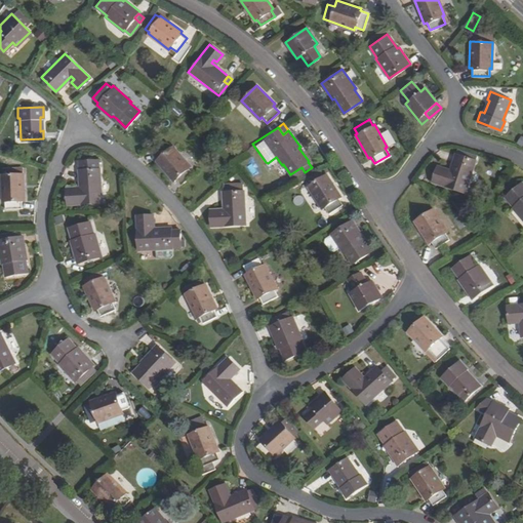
[(171,145),(169,147),(164,141),(152,152),(157,158),(155,159),(172,179),(174,178),(179,184),(192,173),(187,167),(189,165),(171,145)]
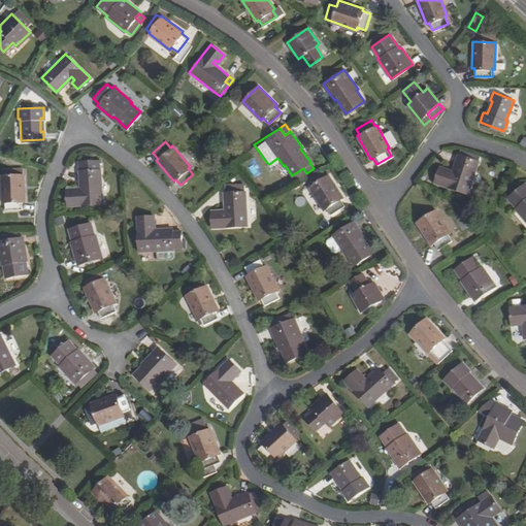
[(462,155),(457,154),(452,169),(451,174),(447,172),(448,168),(438,165),(433,182),(466,193),(477,160),(479,155),(464,151),(462,155)]
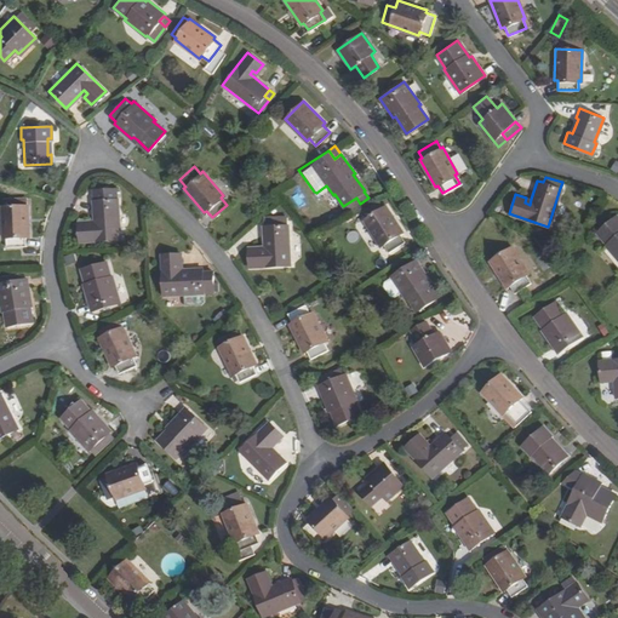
[(116,188),(92,189),(93,219),(95,225),(89,225),(89,219),(78,221),(79,240),(120,238),(116,188)]
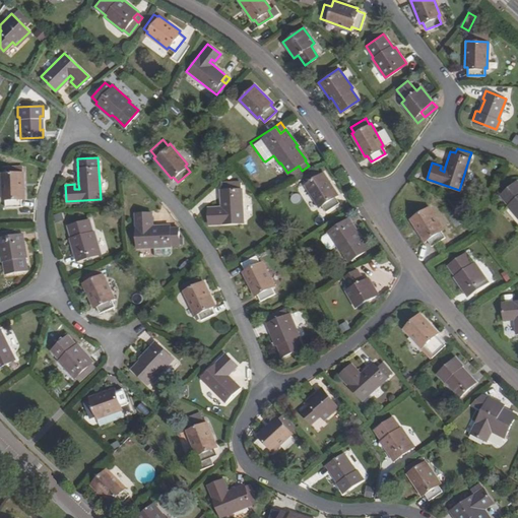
[(299,166),(288,173),(293,178),(302,171),(299,166)]
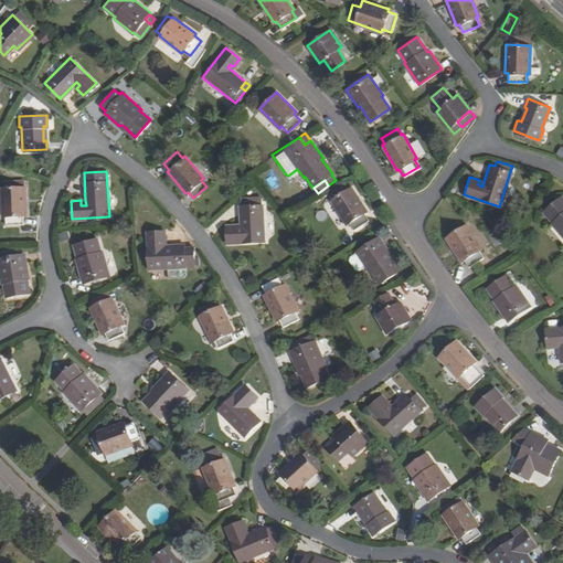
[(351,187),(348,188),(344,182),(329,191),(333,199),(331,200),(347,223),(348,222),(353,229),(369,220),(364,212),(367,211),(351,187)]
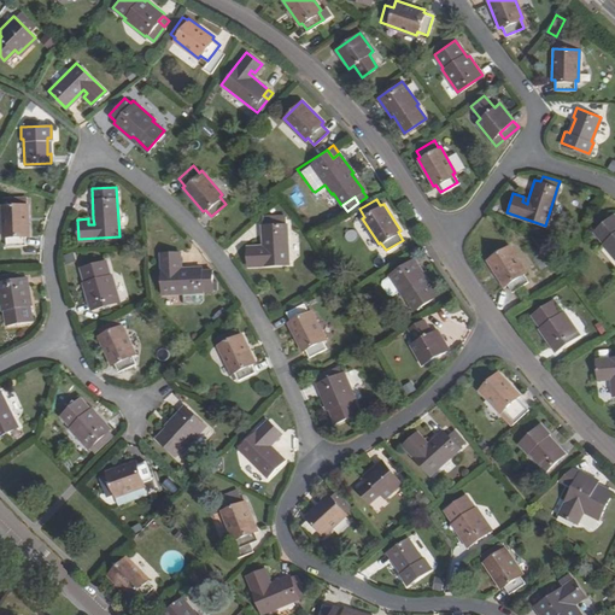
[(27,204),(0,205),(1,235),(5,235),(6,245),(25,242),(25,235),(28,234),(27,204)]
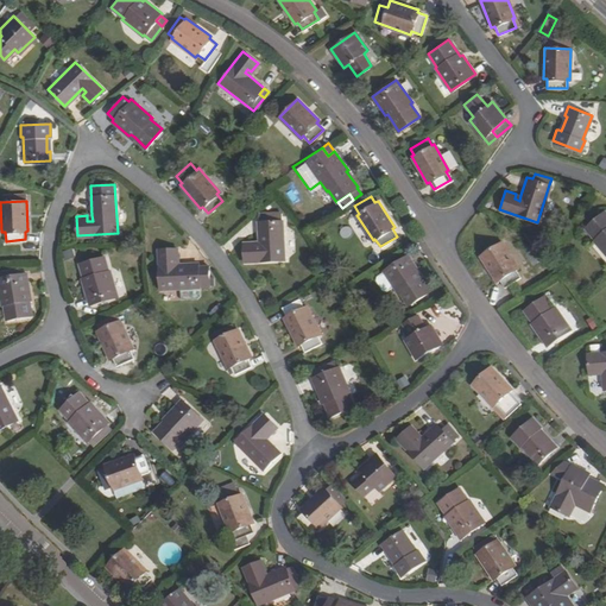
[(605,254),(605,213),(603,210),(585,227),(594,239),(593,240),(605,254)]
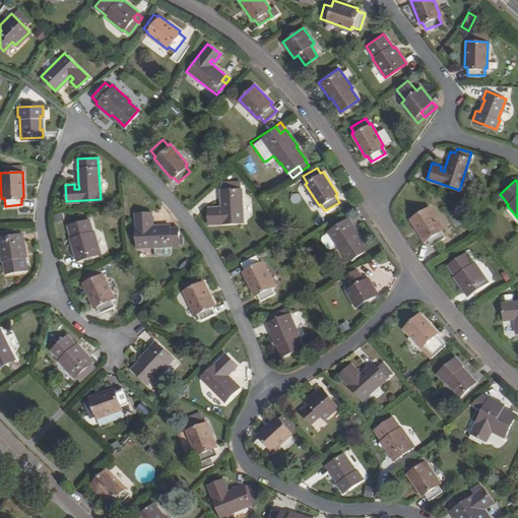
[(228,189),(220,189),(221,206),(221,210),(216,210),(216,206),(208,207),(208,223),(243,221),(241,188),(240,188),(239,181),(228,181),(228,189)]
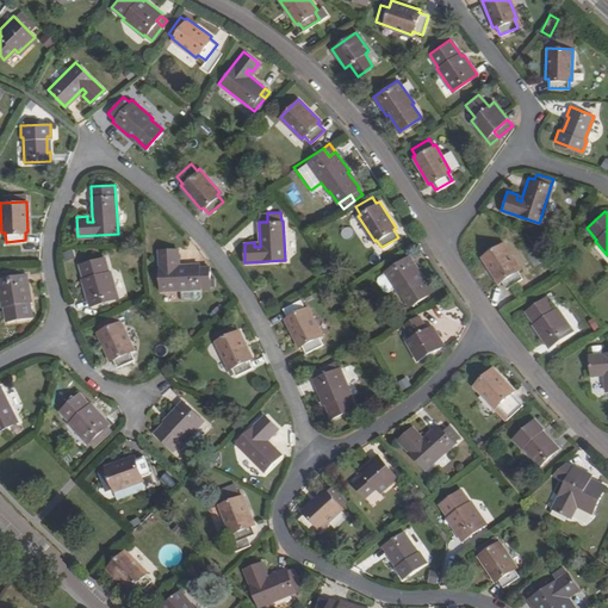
[(521,277),(516,270),(519,267),(502,242),(481,255),(497,281),(501,280),(506,287),(521,277)]
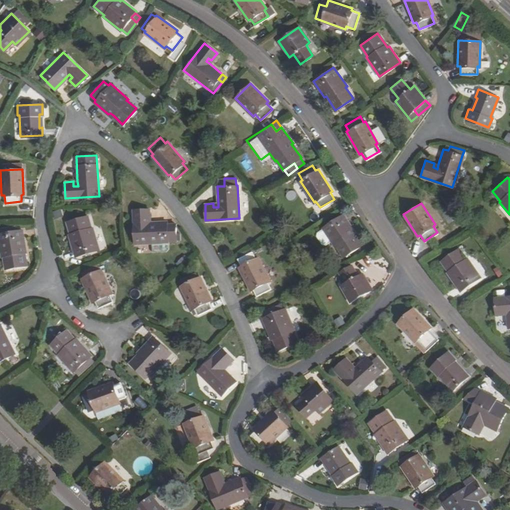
[(167,240),(176,240),(175,226),(166,226),(166,222),(166,221),(149,221),(145,222),(144,217),(149,217),(148,208),(132,209),(134,242),(151,241),(167,240)]
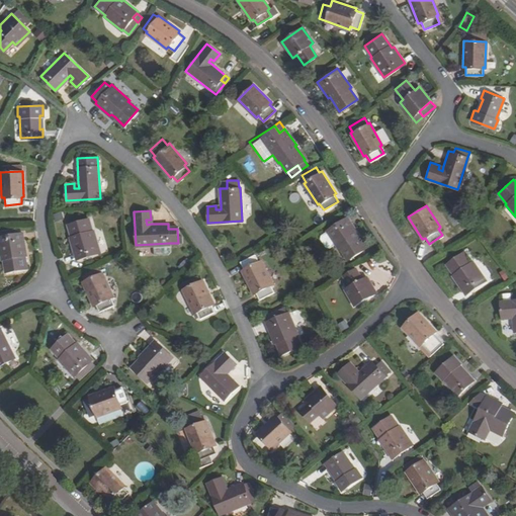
[(347,260),(365,248),(359,238),(356,234),(358,233),(347,216),(326,230),(339,250),(340,249),(347,260)]
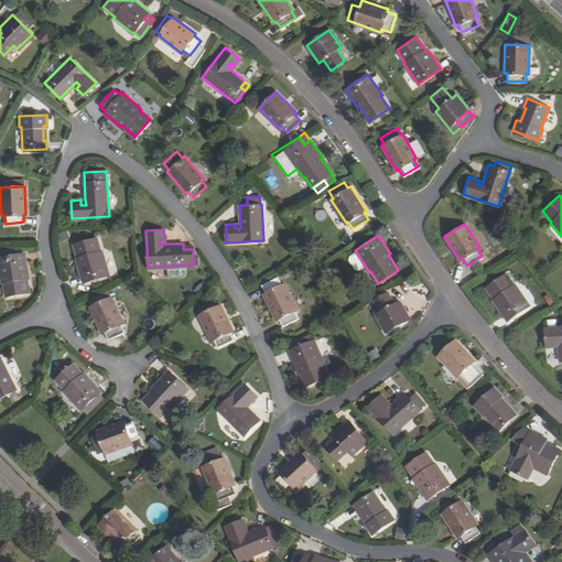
[(95,237),(73,244),(77,257),(78,260),(76,261),(82,282),(108,274),(101,249),(99,250),(95,237)]
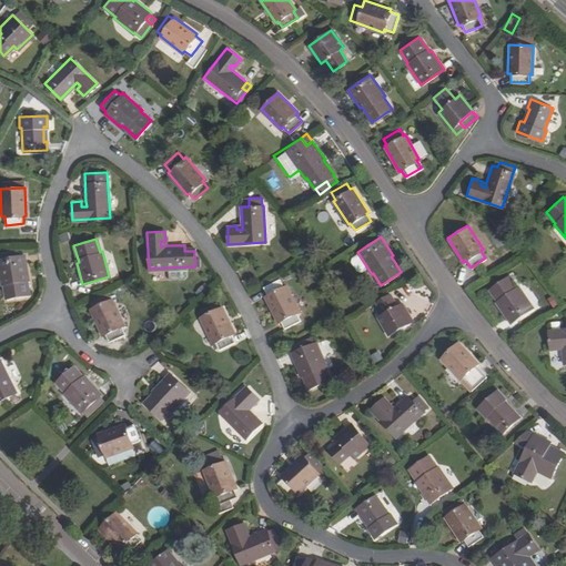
[(6,299),(29,295),(27,281),(26,276),(28,276),(23,255),(17,256),(16,251),(0,253),(1,259),(0,259),(0,279),(1,285),(3,284),(6,299)]
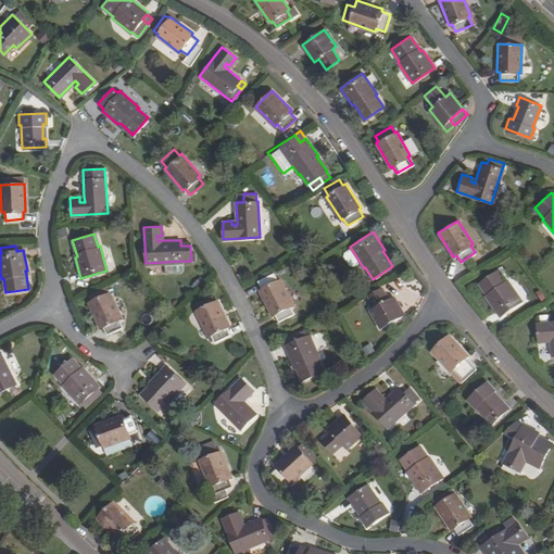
[(181,261),(164,262),(164,272),(179,271),(181,269),(181,261)]
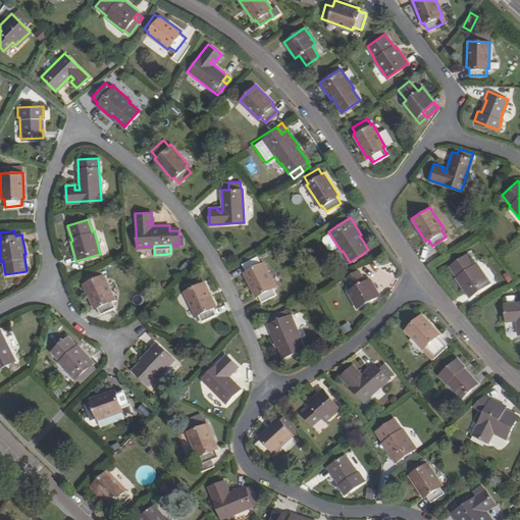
[(467,253),(449,264),(456,275),(458,278),(457,279),(468,297),(488,281),(475,262),(473,263),(467,253)]
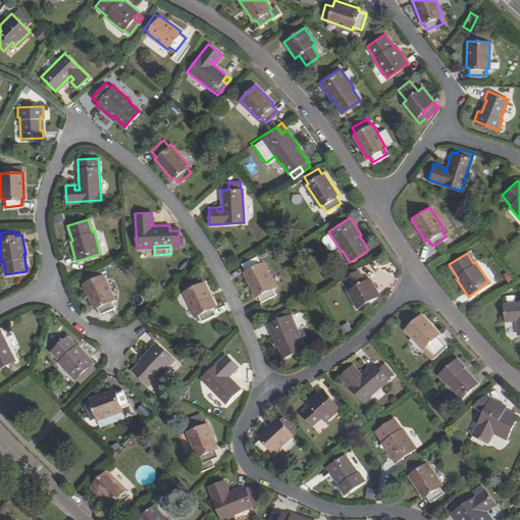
[(274,287),(263,262),(260,264),(257,256),(242,263),(246,271),(244,272),(255,296),(257,295),(260,302),(275,295),(272,288),(274,287)]
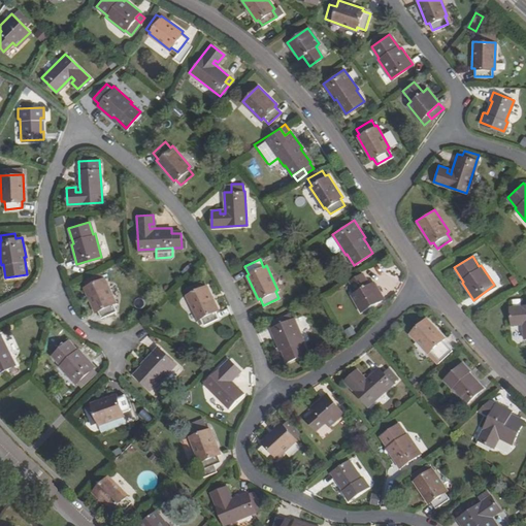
[(103,277),(102,277),(99,272),(81,281),(85,286),(83,287),(94,310),(97,309),(100,317),(116,309),(112,302),(114,301),(103,277)]
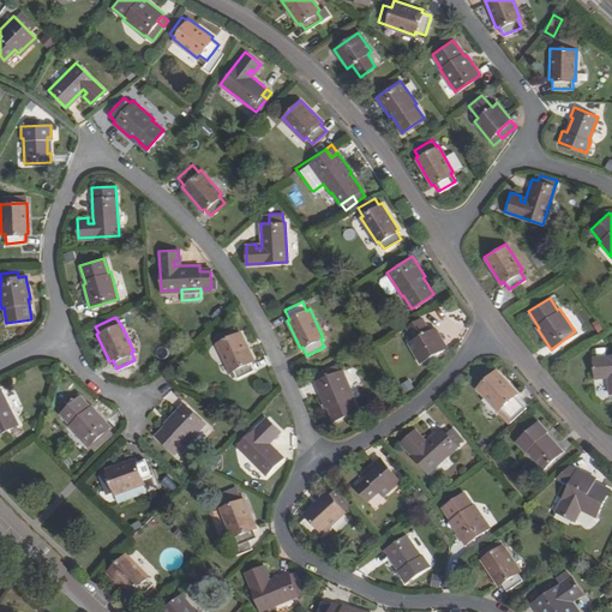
[(409,343),(421,363),(447,347),(435,328),(430,331),(421,318),(407,327),(414,340),(409,343)]
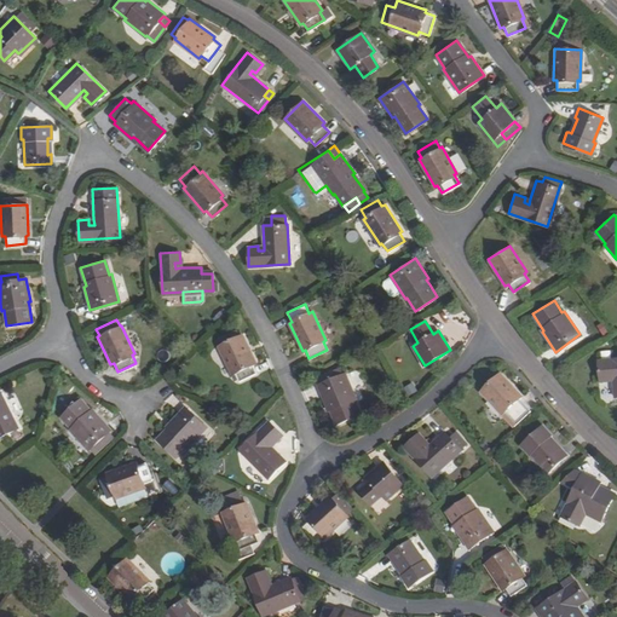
[(219,344),(218,345),(231,373),(234,372),(237,378),(238,380),(255,372),(252,363),(255,362),(242,333),(240,334),(237,327),(217,336),(219,344)]
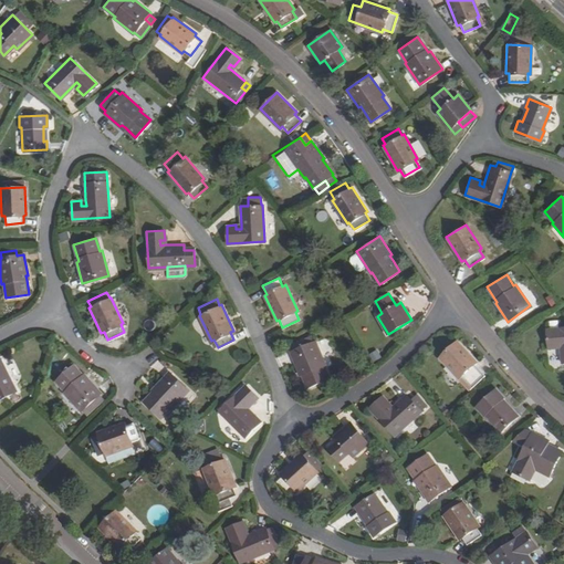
[(563,325),(545,329),(546,344),(560,343),(560,346),(562,362),(563,361),(563,325)]
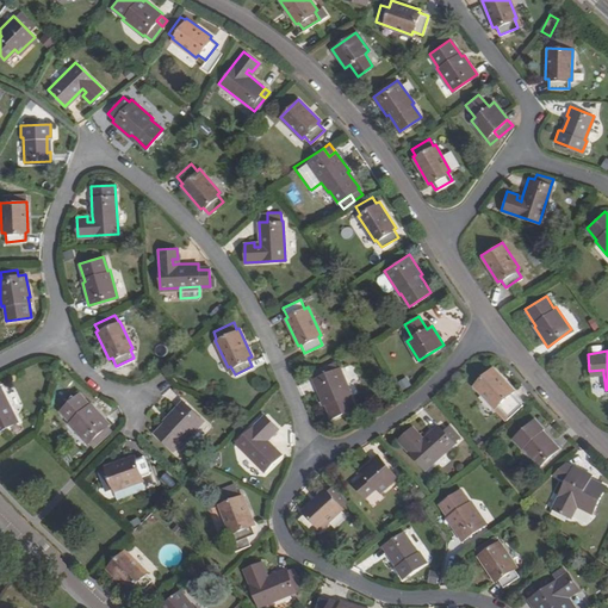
[(314,377),(312,378),(321,399),(323,398),(326,403),(332,416),(354,407),(348,394),(351,392),(339,366),(336,367),(334,361),(316,368),(318,374),(314,377)]
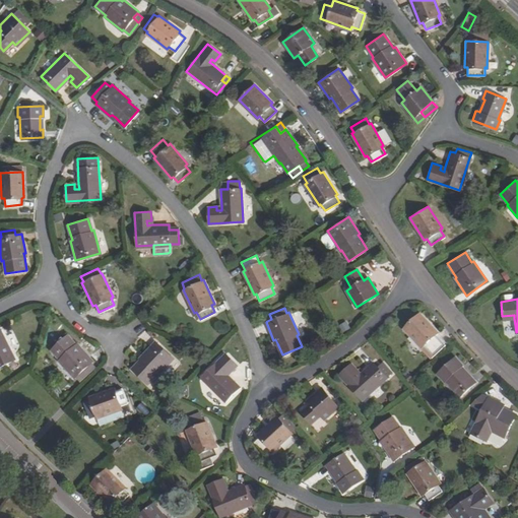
[(402,327),(430,357),(438,349),(434,344),(440,339),(434,333),(436,332),(418,313),(402,327)]
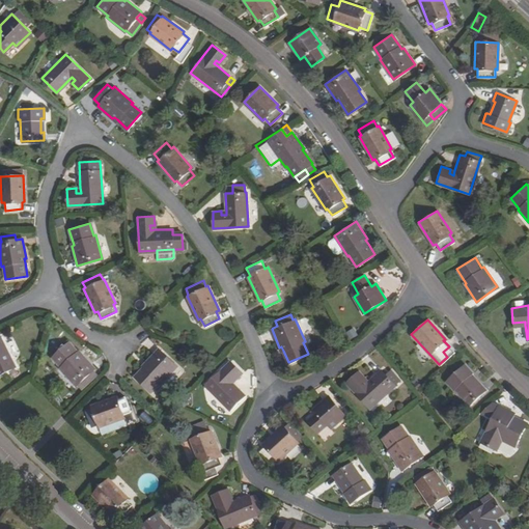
[(0,372),(14,366),(0,337),(0,372)]
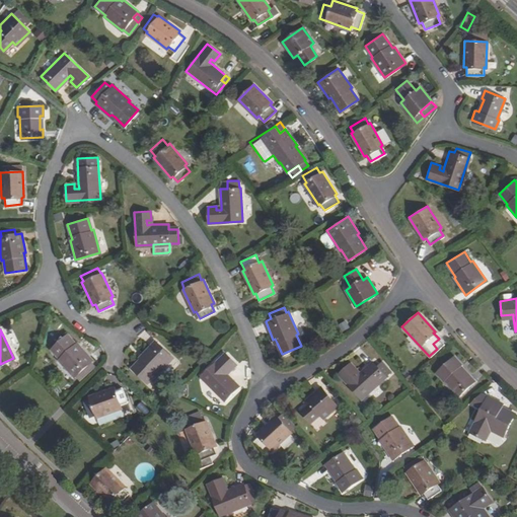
[(74,375),(79,379),(91,368),(87,364),(90,361),(92,359),(79,345),(77,347),(74,344),(66,334),(50,348),(59,358),(58,359),(73,376),(74,375)]
